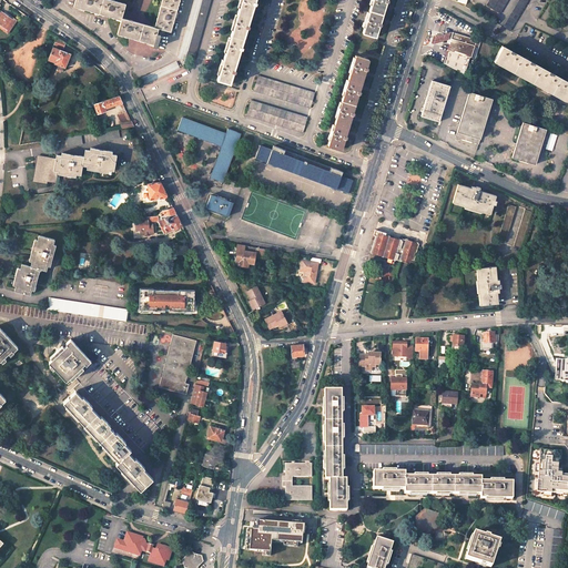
[(162,0),(154,27),(149,24),(121,17),(125,2),(114,0),(74,0),(73,6),(79,8),(79,9),(82,10),(84,11),(84,9),(113,17),(121,19),(117,32),(120,33),(148,42),(148,44),(152,46),(156,47),(161,33),(164,34),(165,30),(171,31),(174,17),(176,18),(178,16),(179,12),(176,12),(179,0),(162,0)]
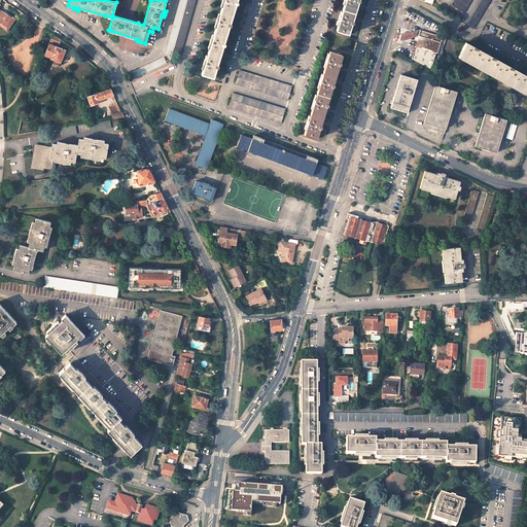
[(172,56),(175,46),(186,0),(179,0),(165,54),(172,56)]
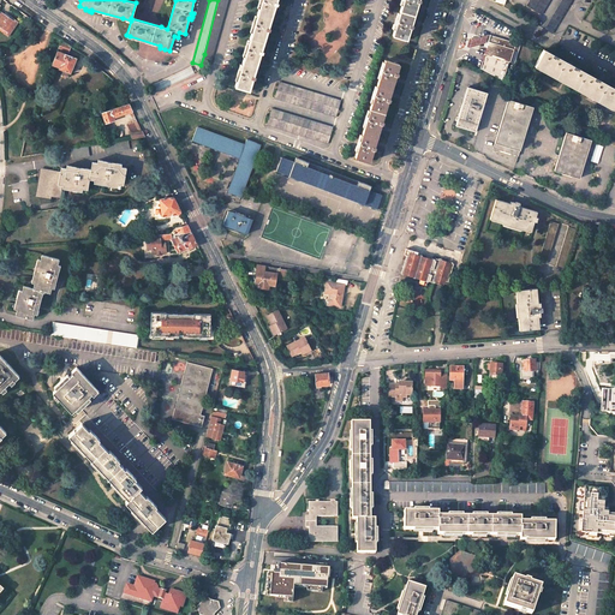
[(218,0),(204,54),(213,57),(227,0),(218,0)]
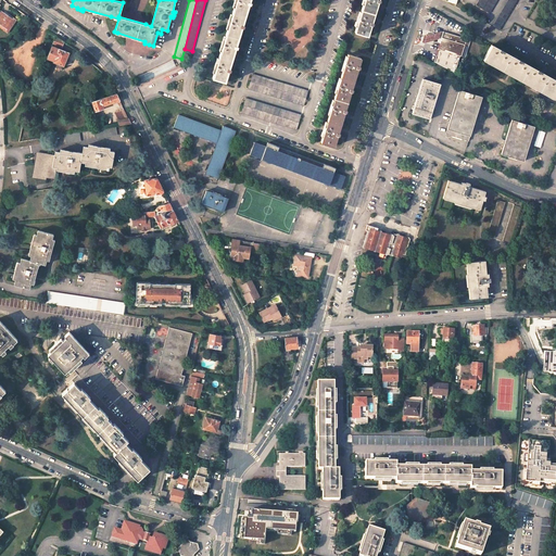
[(244,26),(245,25),(243,24),(250,4),(251,4),(251,3),(252,2),(250,1),(250,0),(236,0),(213,78),(226,83),(229,72),(231,72),(231,71),(232,68),(230,68),(237,49),(238,49),(238,48),(239,47),(237,46),(243,27),(244,27),(244,26)]
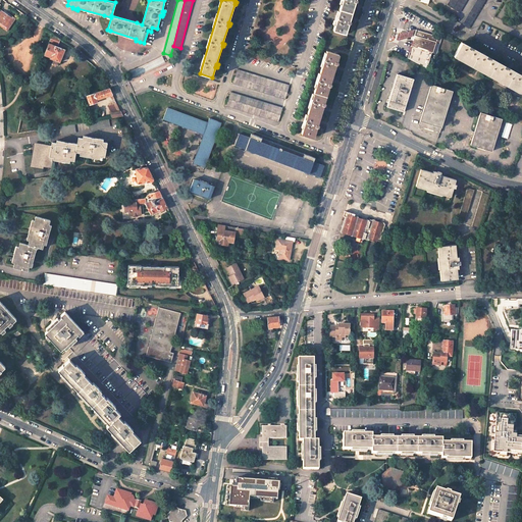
[(342,0),(333,30),(346,34),(348,27),(349,27),(350,25),(350,23),(349,23),(355,2),(357,3),(357,1),(357,0),(342,0)]
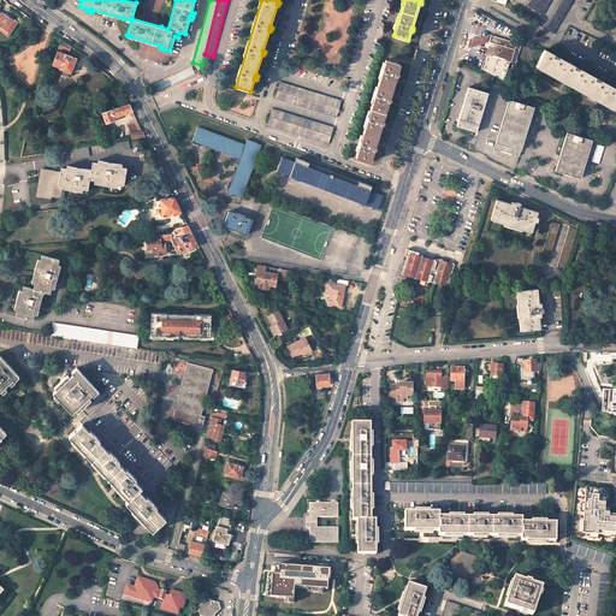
[(543,13),(550,0),(531,0),(528,5),(543,13)]
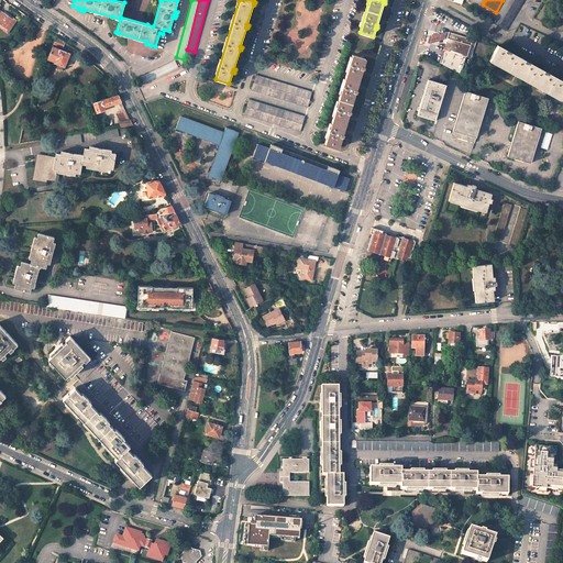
[(507,31),(525,0),(515,0),(499,26),(507,31)]
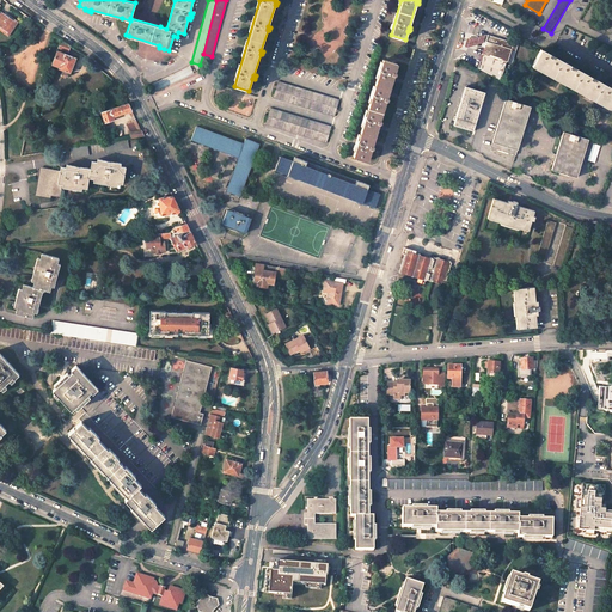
[(0,25),(5,30),(2,32),(7,36),(18,22),(13,19),(12,20),(0,12),(0,25)]
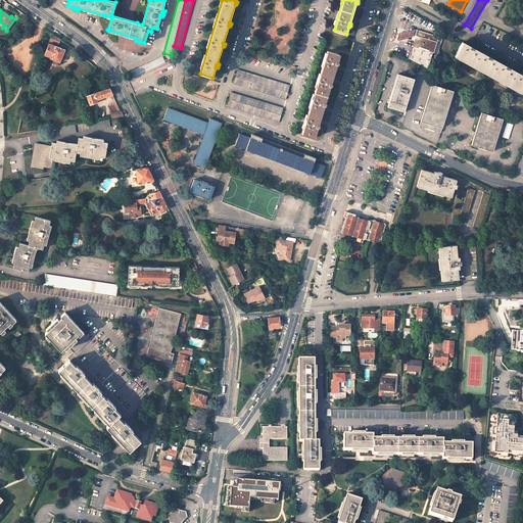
[(401,33),(399,33),(397,40),(399,40),(416,36),(417,31),(415,30),(401,33)]
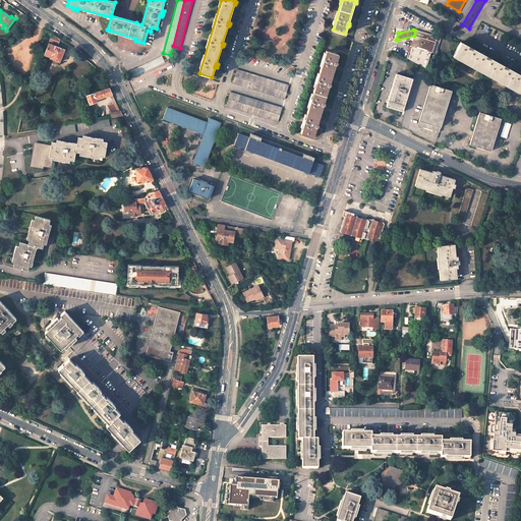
[(442,38),(438,37),(415,31),(414,36),(407,58),(427,69),(431,53),(437,54),(442,38)]
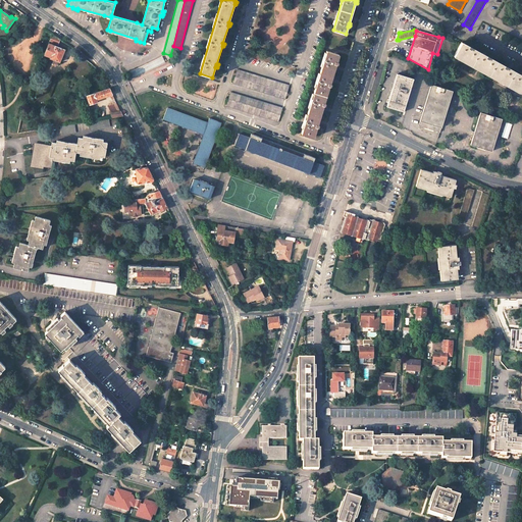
[(52,34),(50,41),(58,44),(60,39),(52,34)]
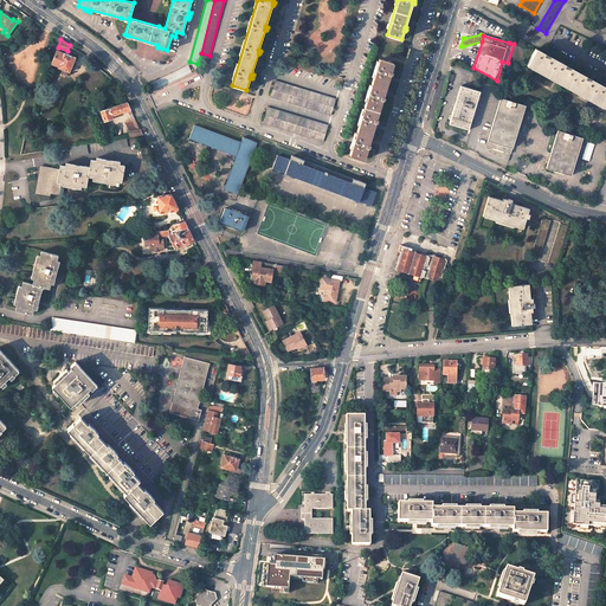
[(605,86),(537,50),(528,66),(603,107),(605,107),(605,86)]
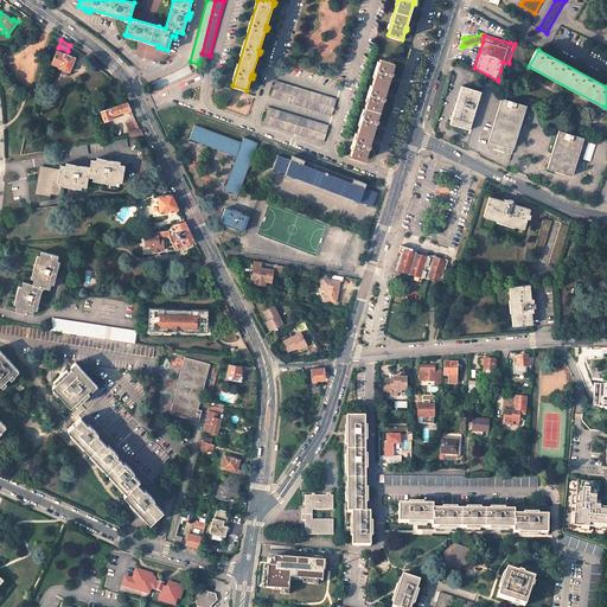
[(58,68),(58,69),(70,72),(75,58),(57,51),(51,65),(58,68)]
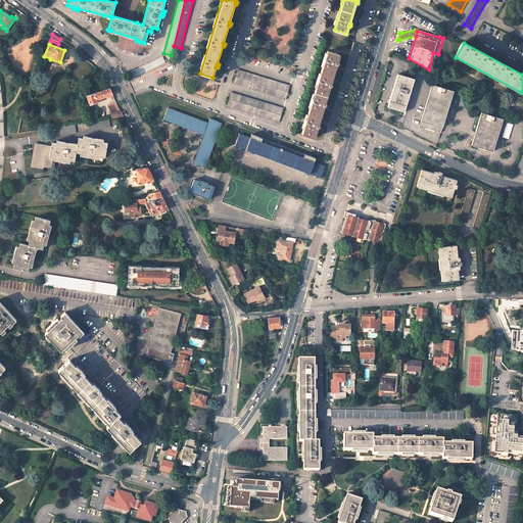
[(327,51),(302,133),(315,137),(317,130),(318,130),(319,129),(319,127),(318,127),(324,106),(325,106),(326,105),(326,103),(325,103),(330,86),(331,86),(332,85),(332,83),(331,83),(336,64),(338,65),(338,63),(338,62),(337,62),(339,55),(327,51)]
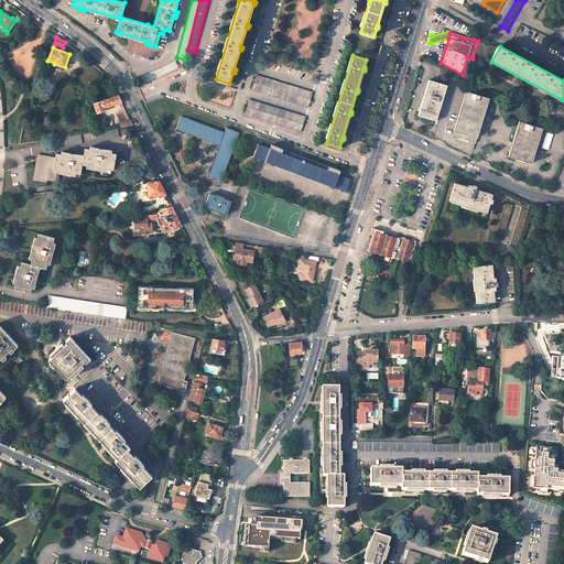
[(175,61),(139,78),(143,85),(180,67),(175,61)]
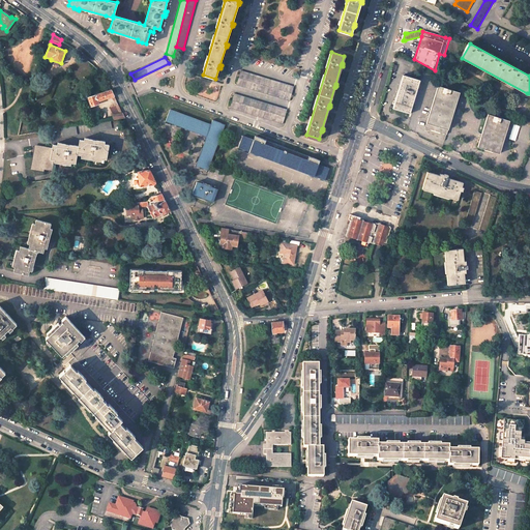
[(240,70),(236,84),(289,99),(293,86),(240,70)]
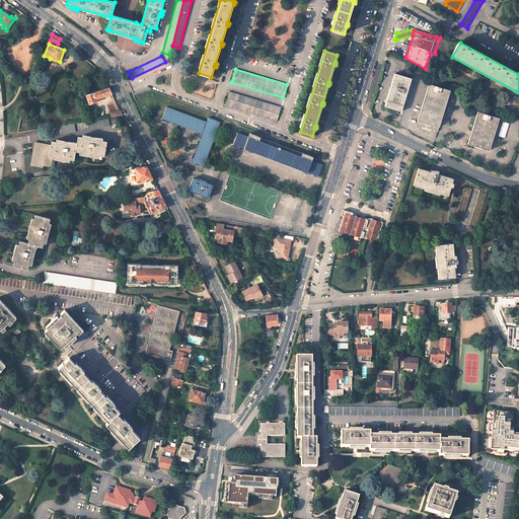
[(401,112),(402,108),(413,78),(395,73),(390,88),(385,106),(401,112)]
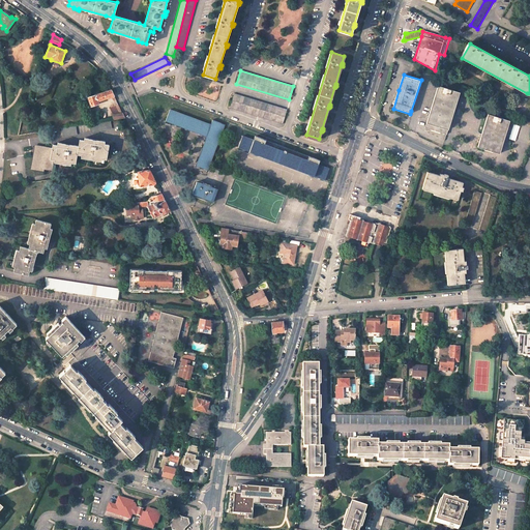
[(447,135),(460,92),(438,86),(425,127),(436,130),(447,135)]
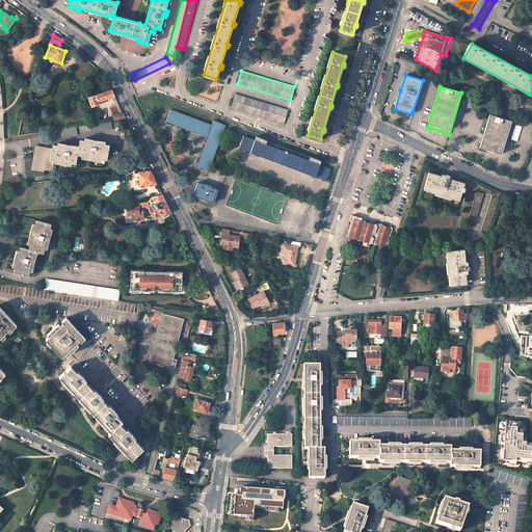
[(99,104),(98,102),(114,97),(111,89),(87,98),(90,107),(95,105),(99,104)]
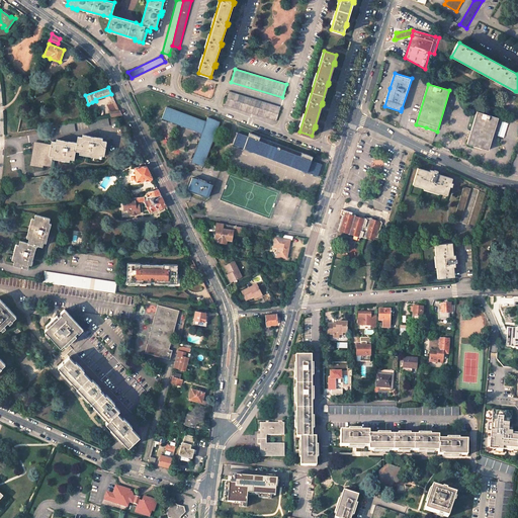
[(228,91),(224,105),(276,120),(280,106),(228,91)]
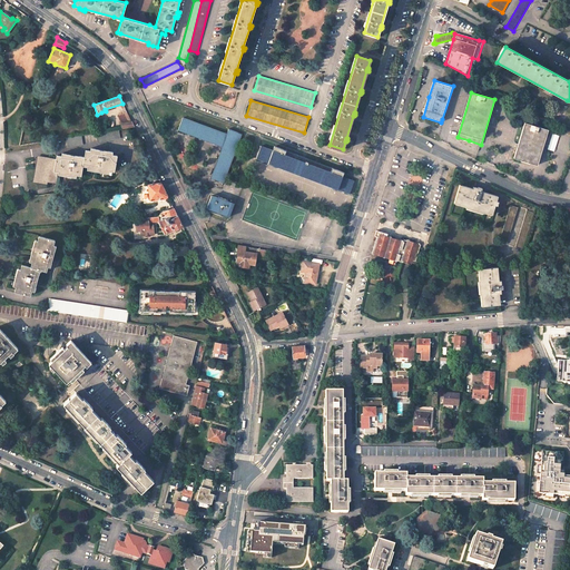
[(125,107),(121,109),(127,121),(120,123),(120,125),(121,128),(134,126),(125,107)]
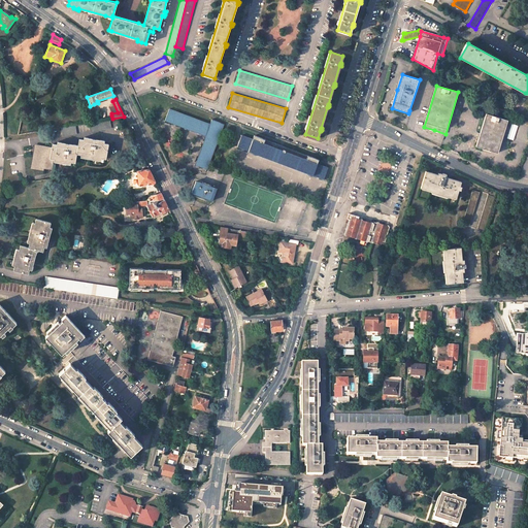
[(174,109),(170,108),(165,120),(169,122),(174,109)]
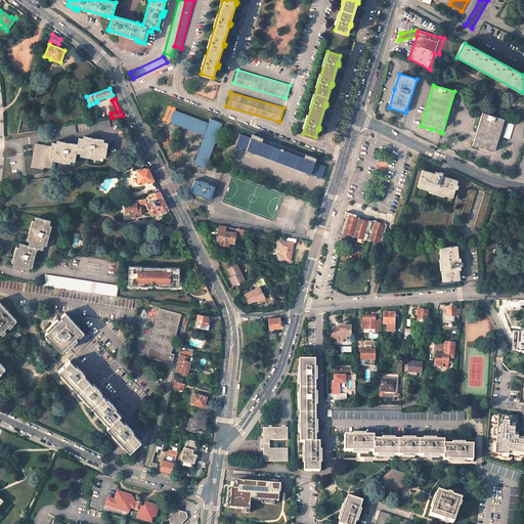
[(209,123),(173,108),(168,121),(205,134),(193,162),(205,167),(207,163),(221,122),(210,118),(209,123)]
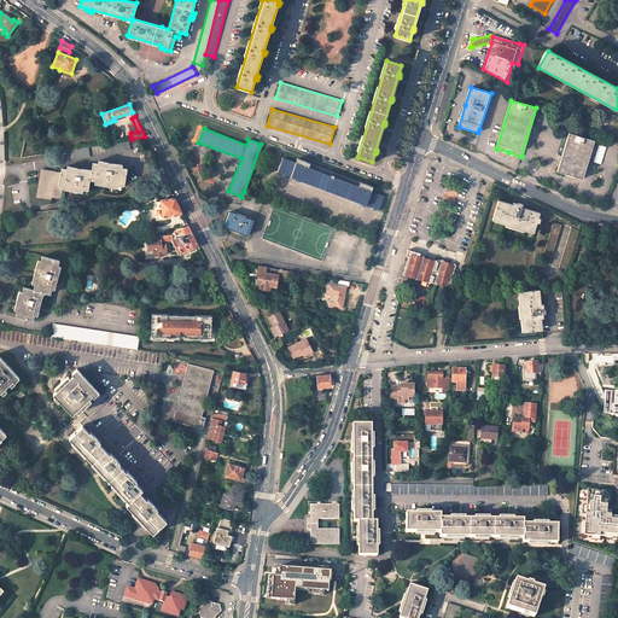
[(583,179),(595,140),(570,133),(558,172),(583,179)]
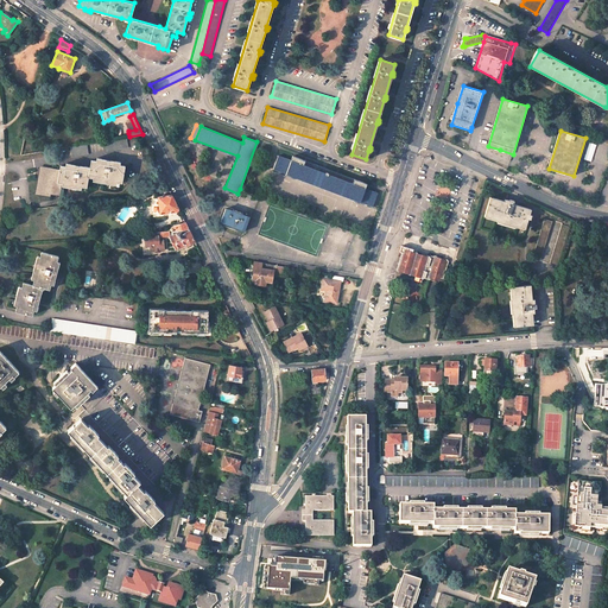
[(102,141),(103,150),(128,146),(127,138),(114,140),(102,141)]
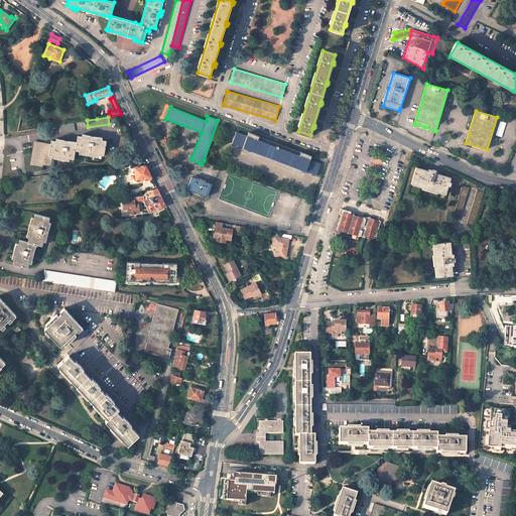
[(74,123),(59,125),(60,132),(75,129),(74,123)]
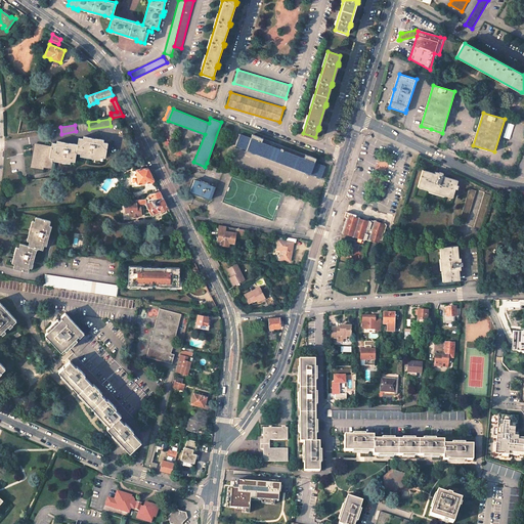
[(325,166),(314,162),(316,158),(252,134),(251,138),(239,134),(235,145),(321,177),(325,166)]
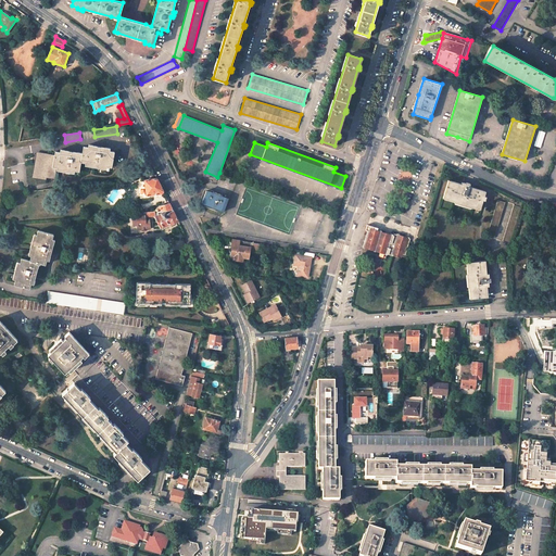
[(114,152),(104,150),(104,148),(91,146),(91,148),(84,147),(81,156),(80,162),(111,167),(114,152)]
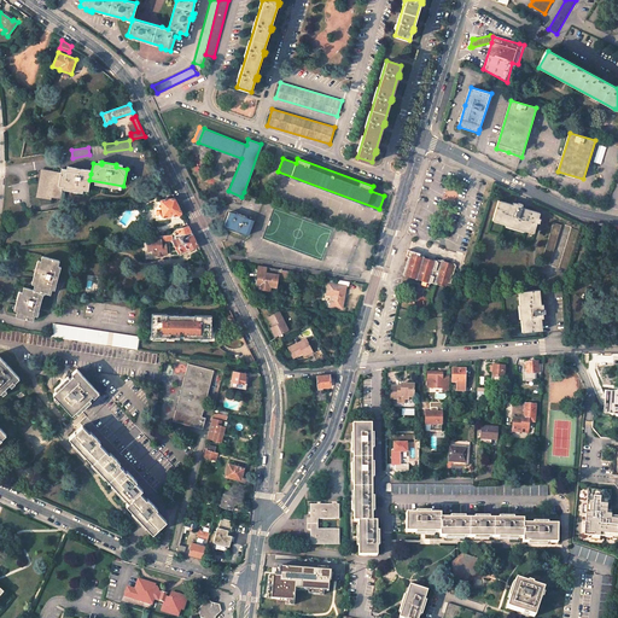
[(87,191),(89,180),(91,174),(85,173),(85,170),(70,168),(70,170),(62,168),(60,174),(58,186),(63,187),(87,191)]
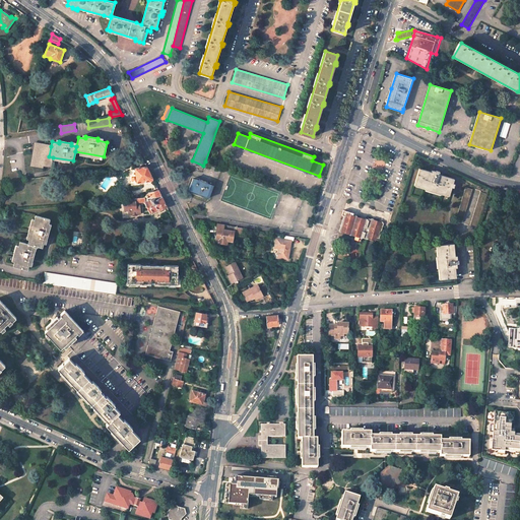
[(51,169),(53,157),(49,156),(51,146),(36,144),(31,165),(51,169)]
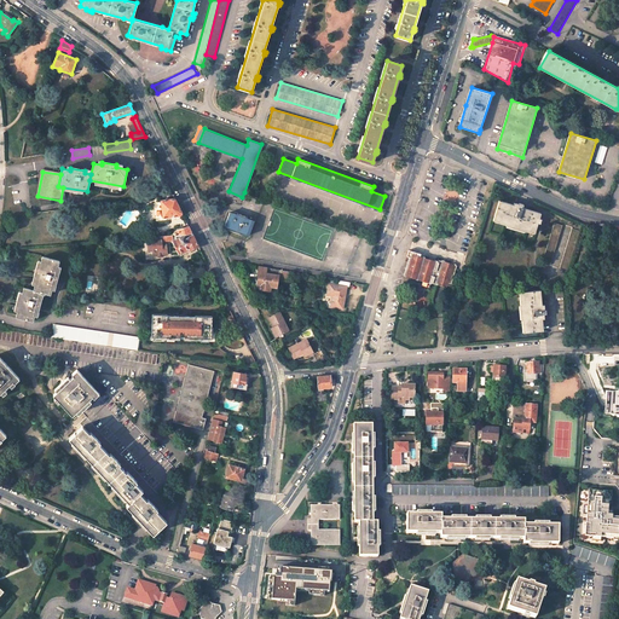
[(161,200),(162,218),(180,215),(181,214),(183,213),(175,198),(161,200)]
